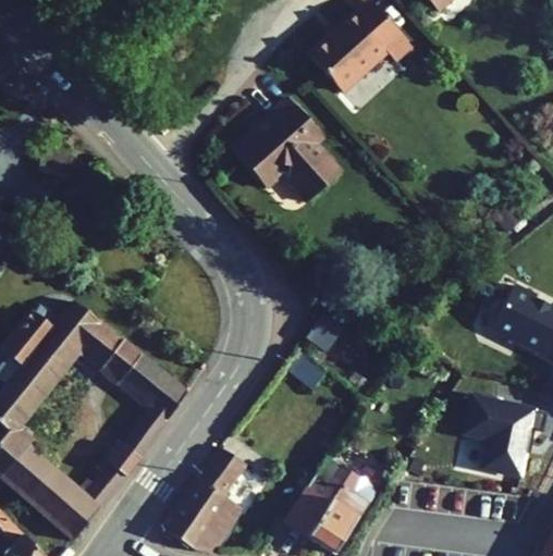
[(371,0),(310,54),(343,90),(389,50),(397,61),(414,47),(371,0)]
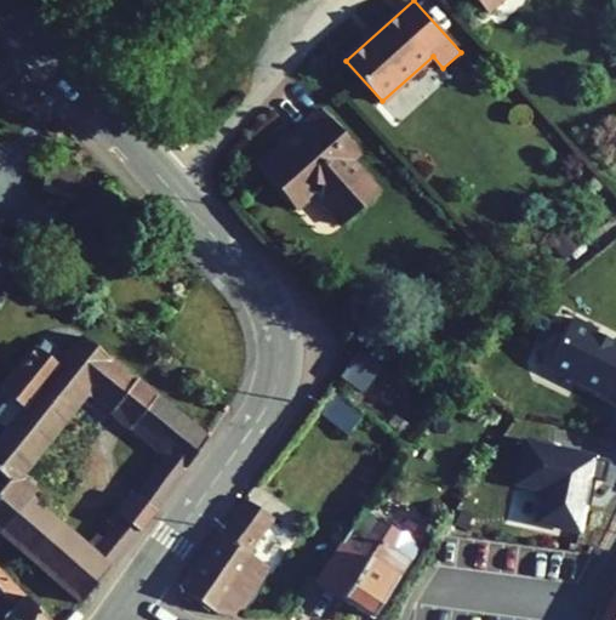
[(479,0),(490,11),(502,0),(479,0)]
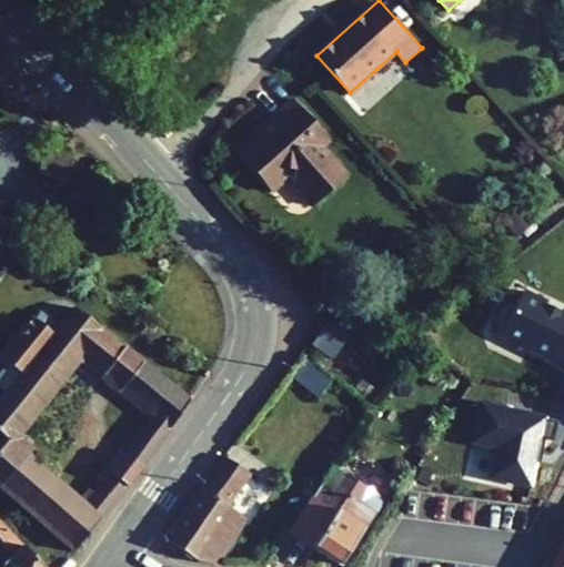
[(324,145),(332,139),(296,99),(261,130),(264,134),(241,154),(273,191),(290,176),(316,205),(351,175),(324,145)]
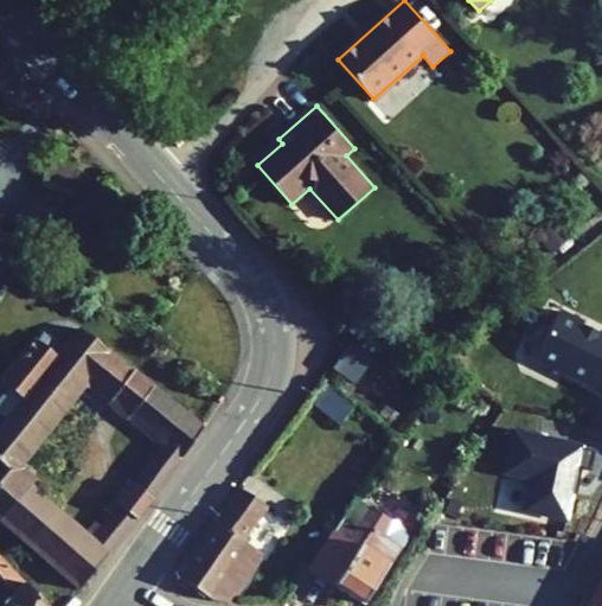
[(572,237),(558,221),(542,235),(556,252),(572,237)]
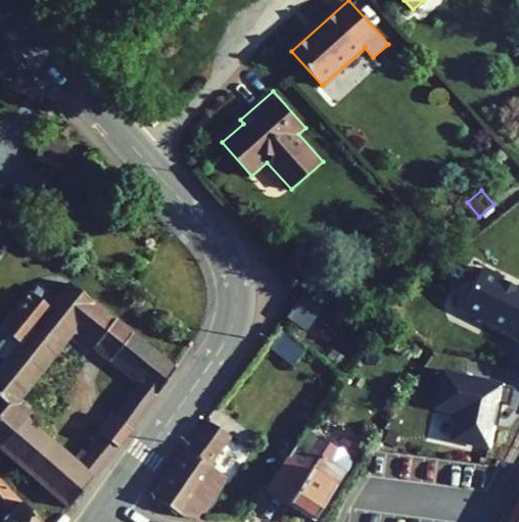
[(0,221),(12,212),(0,196),(0,221)]
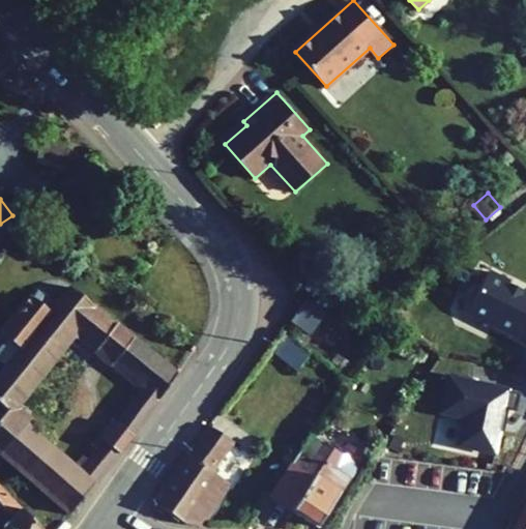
[(0,240),(19,223),(12,215),(0,224),(0,240)]
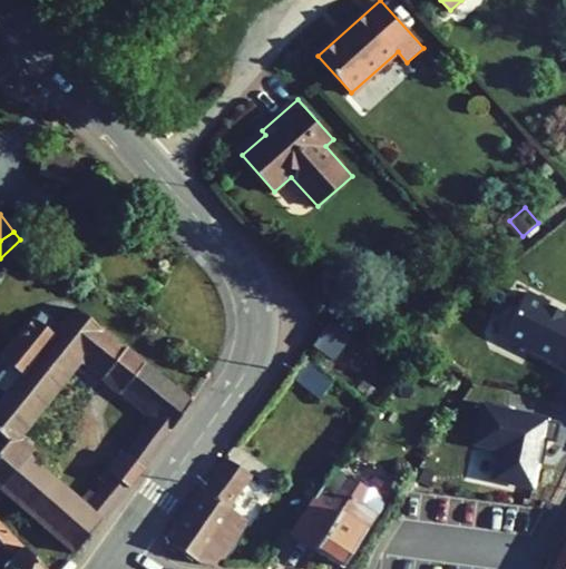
[(565,313),(507,288),(482,342),(565,376),(565,313)]
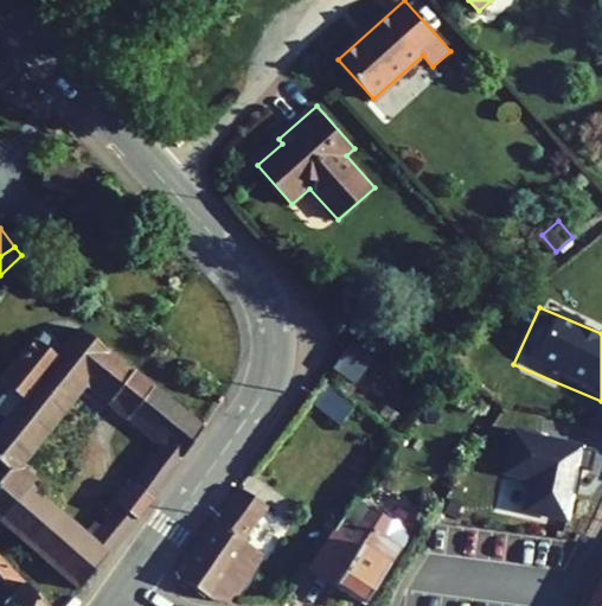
[(12,389),(0,402),(0,410),(11,420),(0,432),(0,516),(81,587),(91,576),(97,578),(96,568),(207,426),(85,329),(68,350),(61,358),(44,345),(39,342),(5,382),(12,389)]
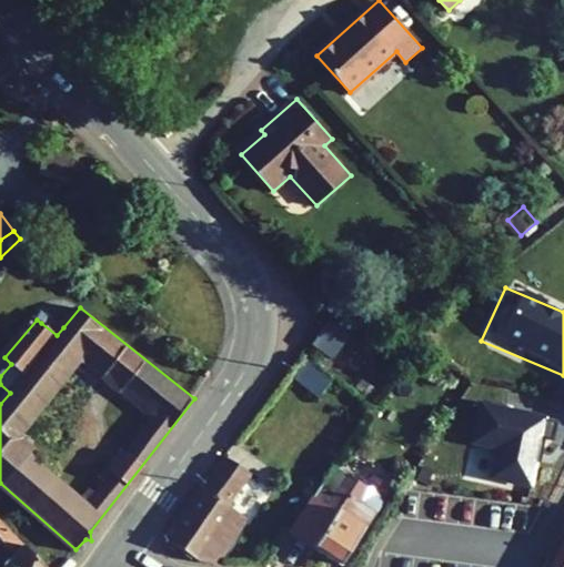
[(41,323),(57,335),(63,327),(47,315),(41,323)]
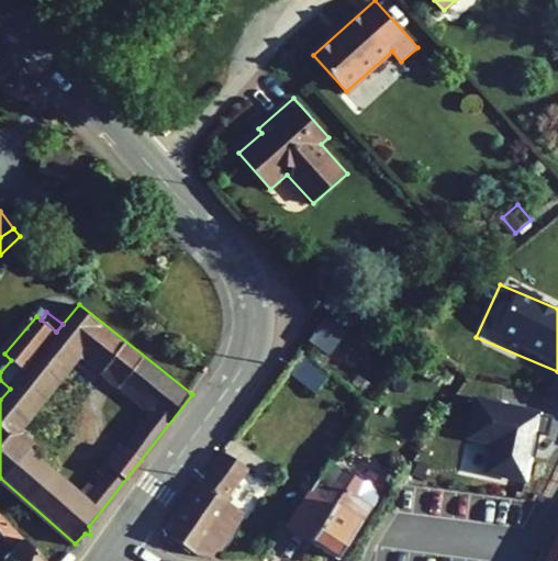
[(368,392),(375,383),(361,373),(355,382),(368,392)]
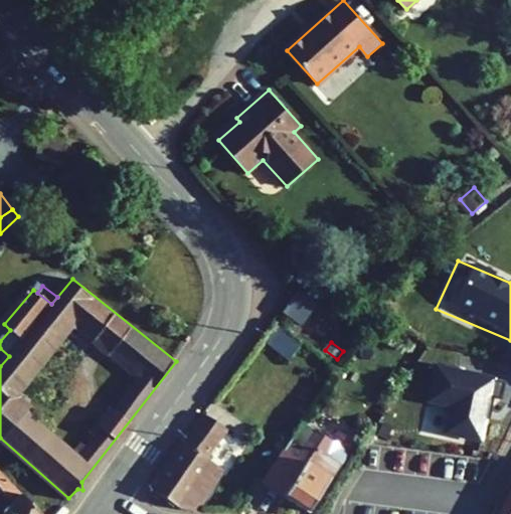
[(485,440),(501,374),(420,361),(409,395),(439,402),(432,430),(485,440)]
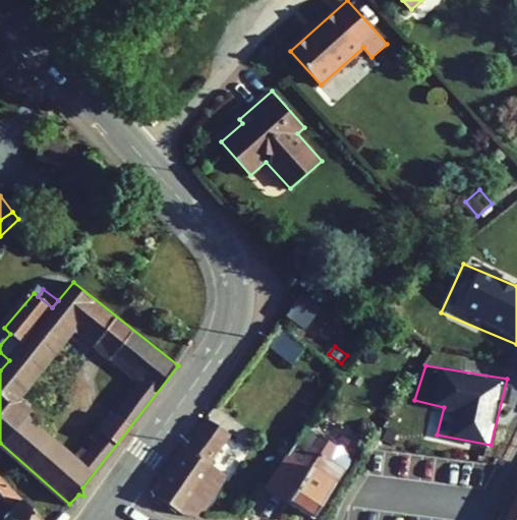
[(208,417),(155,490),(158,497),(185,515),(198,516),(227,473),(213,463),(233,435),(208,417)]
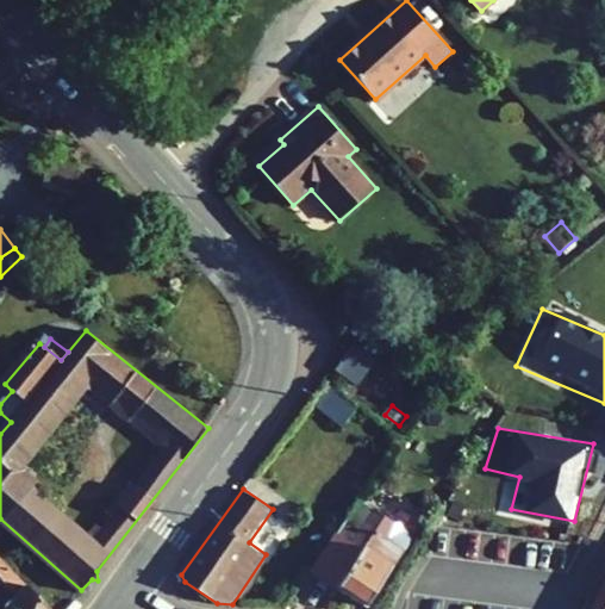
[(409,530),(362,498),(316,571),(369,607),(410,544),(412,536),(409,530)]
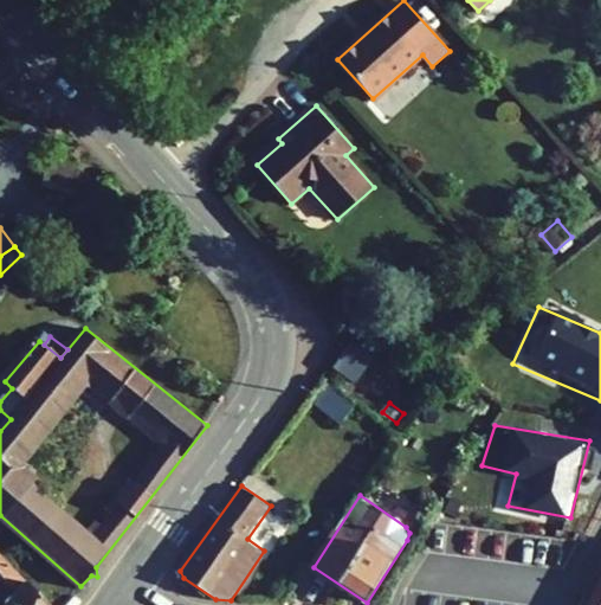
[(49,604),(0,552),(0,604),(49,604)]
